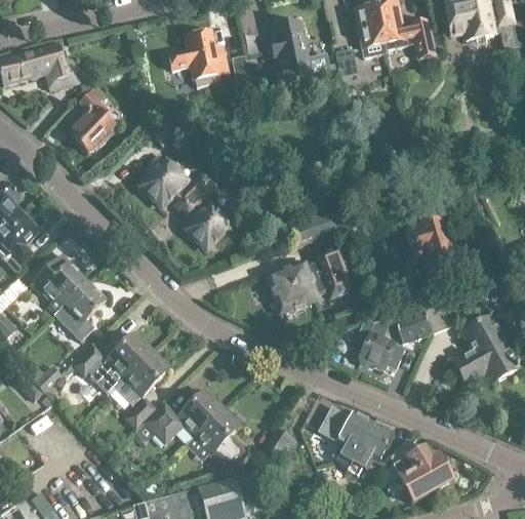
[(397,0),(374,5),(382,43),(385,43),(385,45),(412,39),(415,54),(432,50),(426,20),(410,23),(410,24),(402,26),(397,0)]
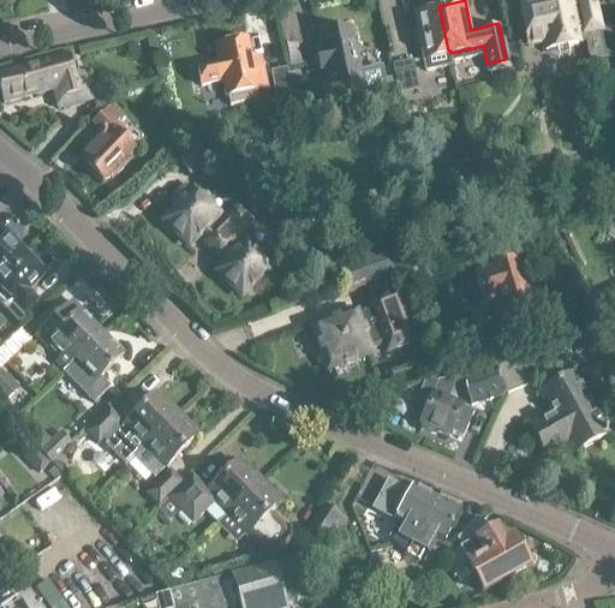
[(584,35),(589,58),(605,55),(592,0),(519,0),(529,41),(543,39),(545,47),(578,40),(577,37),(584,35)]
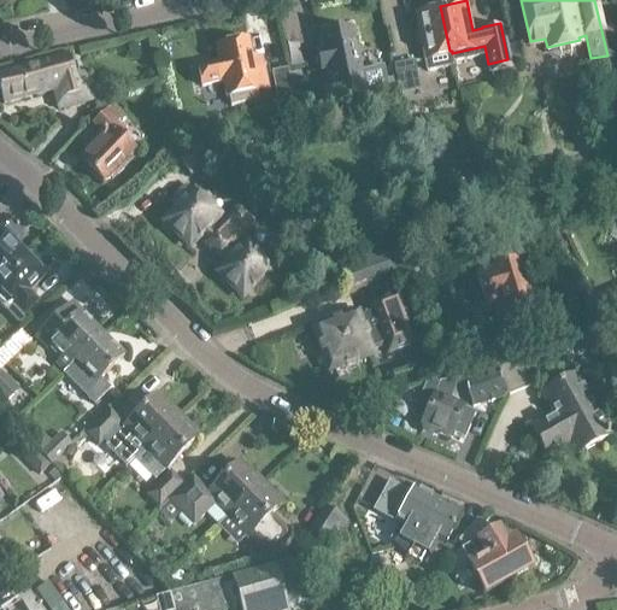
[(450,51),(440,6),(415,11),(427,68),(454,62),(452,51),(450,51)]
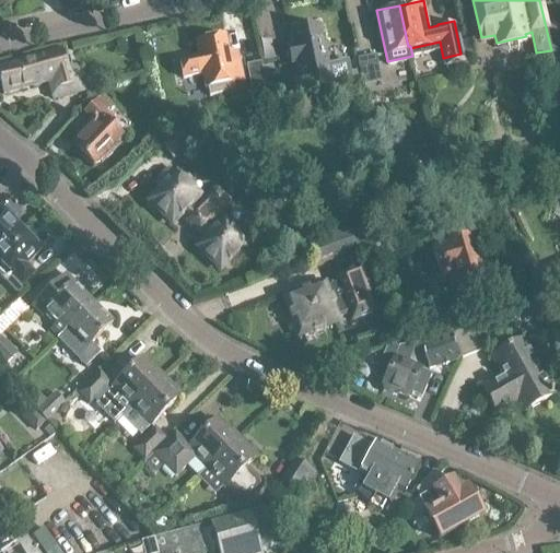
[(288,43),(292,61),(296,60),(303,90),(352,79),(348,56),(327,60),(319,22),(290,28),(292,42),(288,43)]
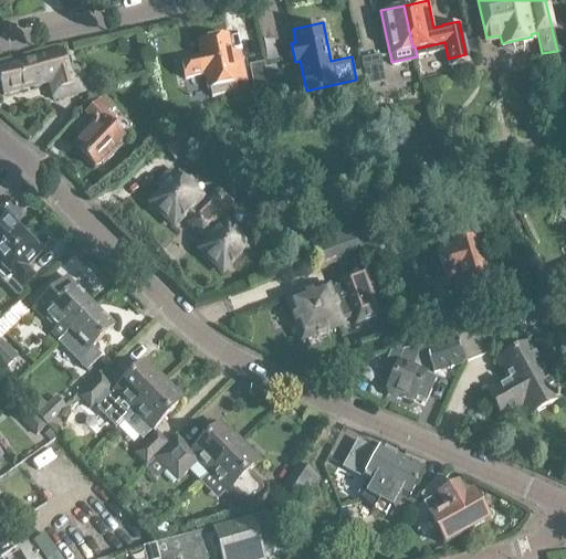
[(238,88),(236,81),(247,78),(240,46),(231,49),(228,32),(197,39),(200,53),(181,56),(185,76),(203,72),(207,85),(210,85),(211,93),(238,88)]
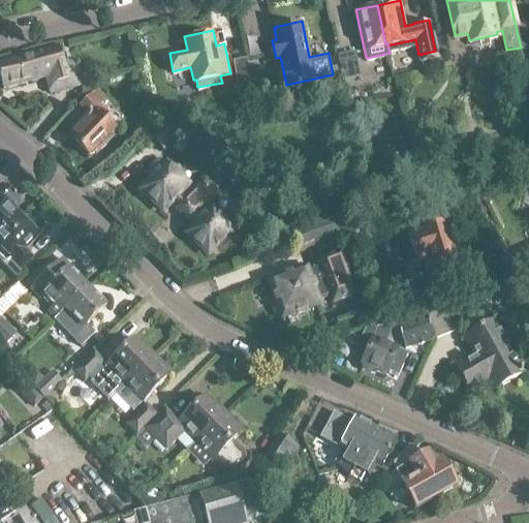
[(435,35),(438,47),(448,44),(445,33),(435,35)]
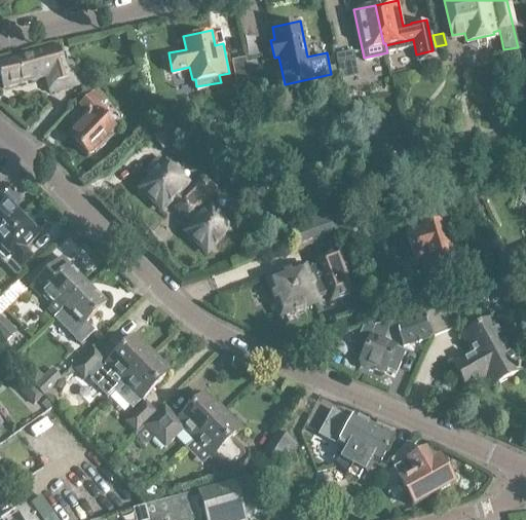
[(0,71),(3,84),(45,73),(49,89),(78,81),(72,59),(63,61),(58,44),(0,59),(0,71)]
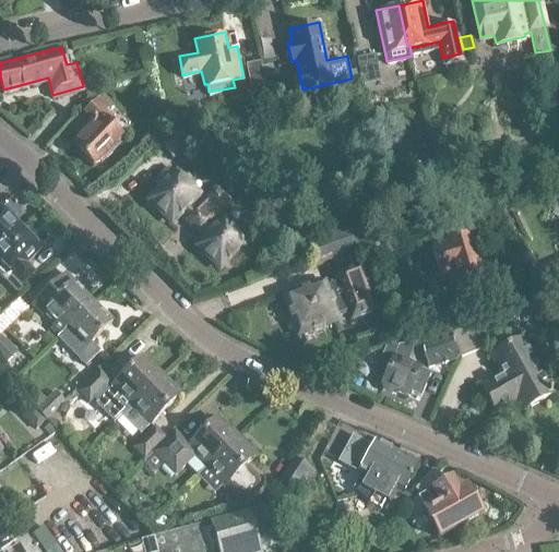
[(375,50),(356,55),(359,68),(378,64),(375,50)]
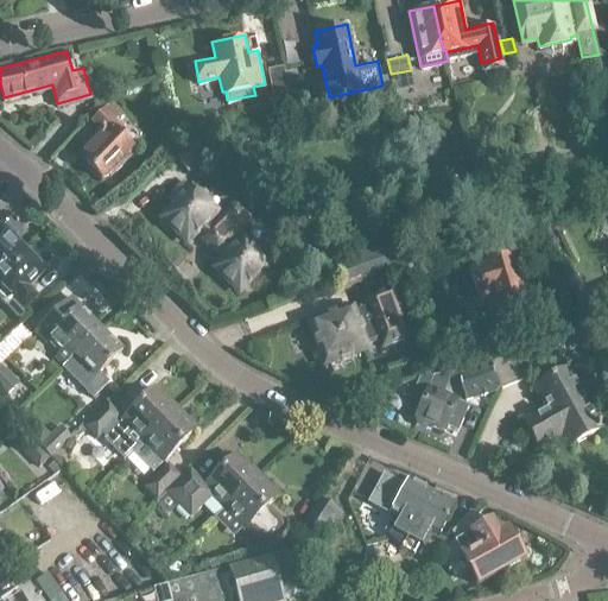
[(304,102),(302,89),(289,92),(283,63),(267,67),(274,97),(280,96),(283,107),(304,102)]
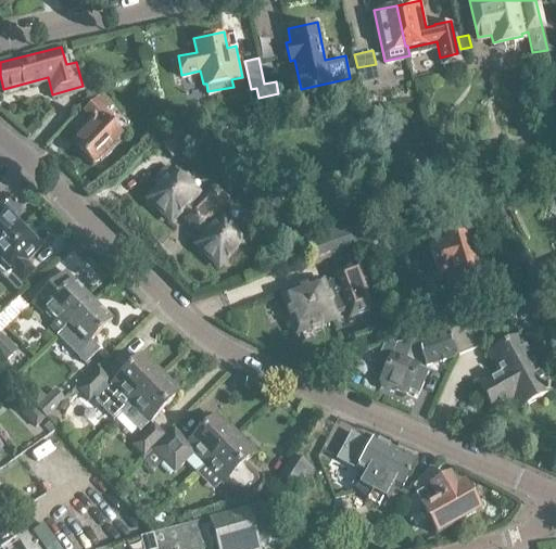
[(93,117),(72,140),(92,161),(119,132),(108,120),(113,114),(104,106),(111,100),(101,89),(84,106),(93,117)]
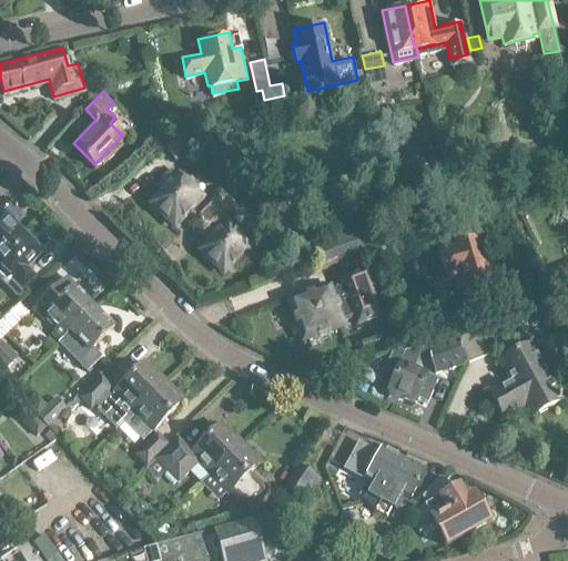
[(199,133),(185,121),(163,145),(176,157),(199,133)]
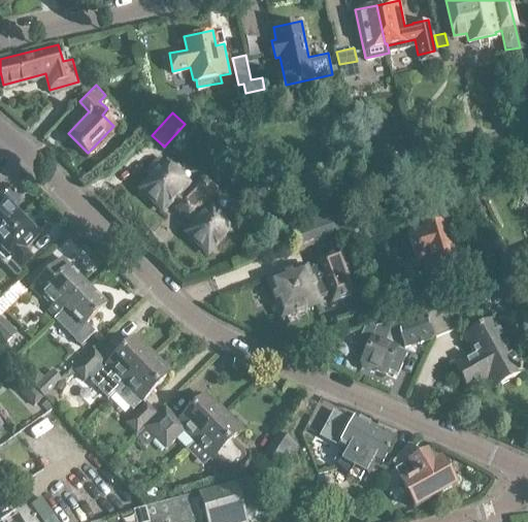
[(171,197),(184,208),(211,177),(206,173),(200,172),(189,184),(165,161),(164,162),(161,158),(157,158),(150,165),(151,169),(154,172),(140,186),(162,206),(171,197)]
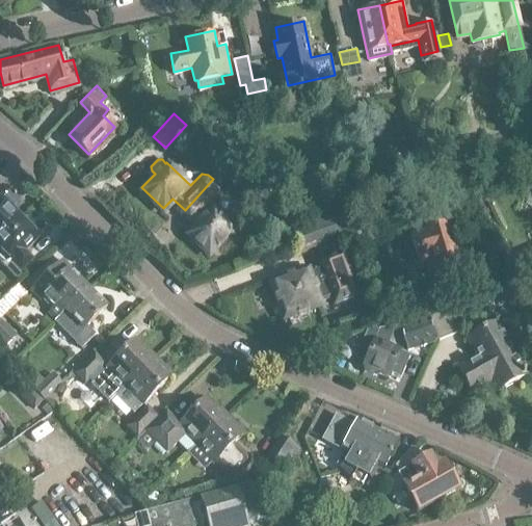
[(219,186),(213,179),(185,210),(197,221),(188,232),(209,252),(233,227),(212,207),(203,216),(198,212),(208,203),(209,204),(220,192),(219,186)]
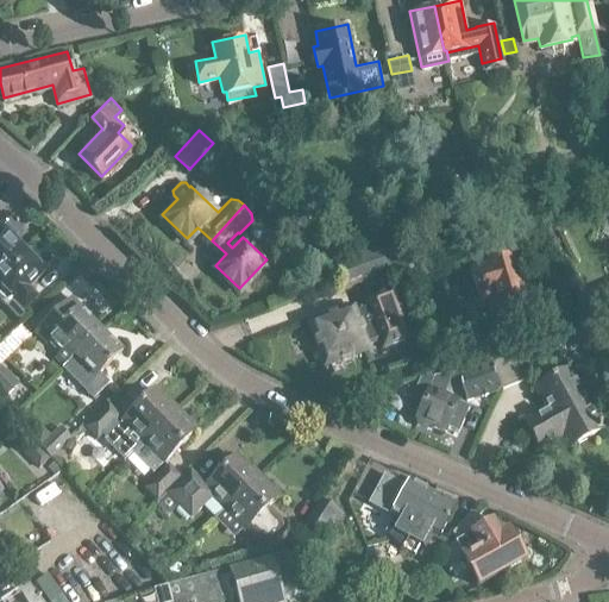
[(0,268),(23,246),(2,226),(1,227),(0,225),(0,268)]
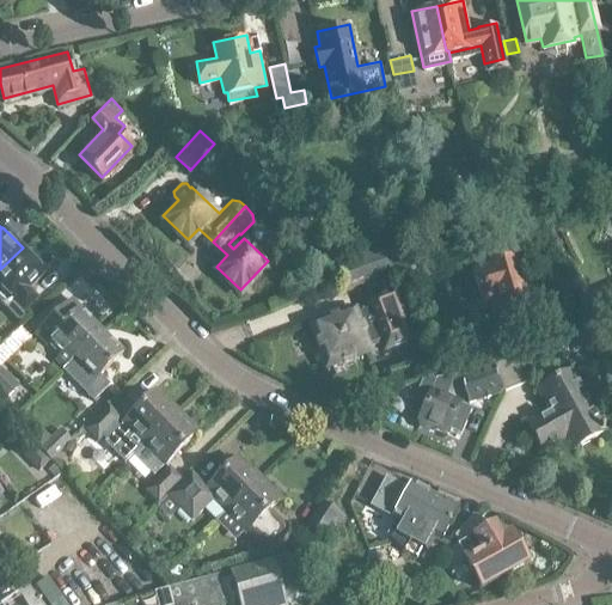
[(384,240),(373,245),(380,268),(392,263),(391,261),(384,240)]
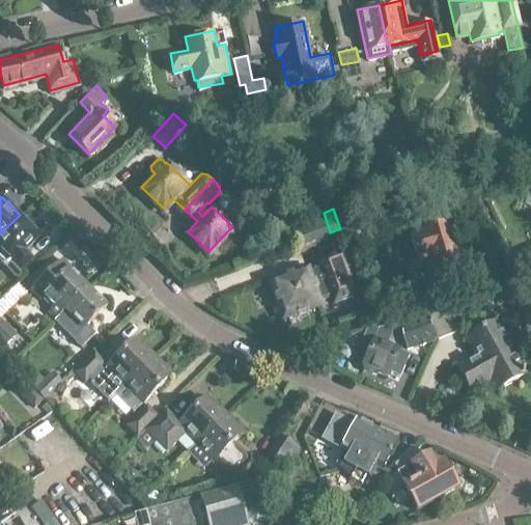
[(37,233),(20,215),(0,233),(0,257),(4,261),(9,261),(11,259),(20,267),(31,255),(24,247),(37,233)]
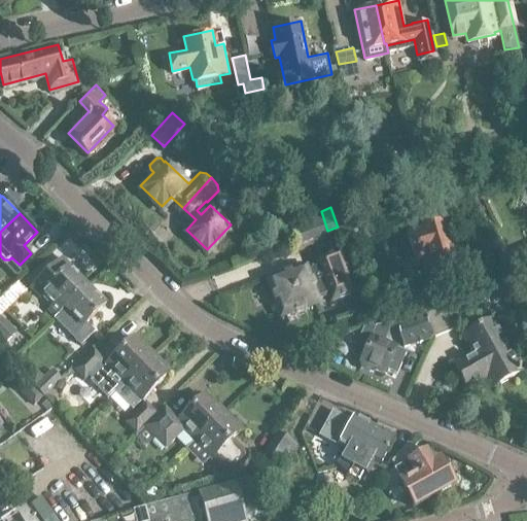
[(443,219),(407,230),(415,255),(422,253),(427,271),(443,266),(450,290),(480,281),(472,256),(461,259),(455,240),(450,241),(443,219)]
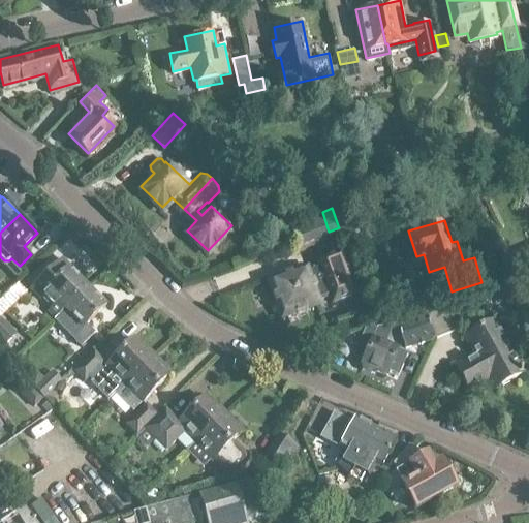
[(269,277),(281,311),(329,295),(331,301),(361,290),(343,244),(314,254),(317,264),(307,268),(306,264),(269,277)]
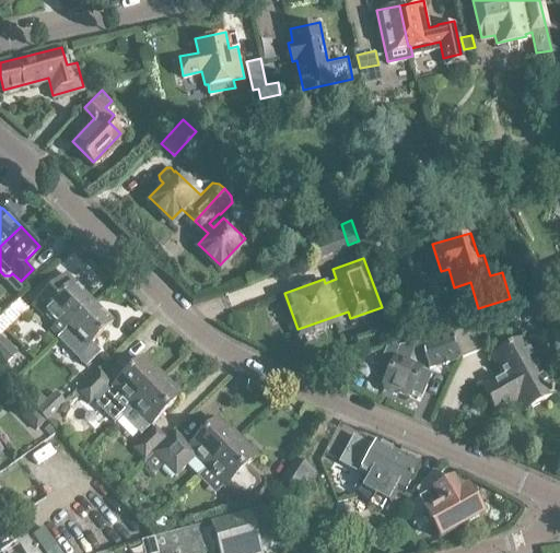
[(54,324),(61,331),(69,324),(94,298),(88,292),(85,293),(84,289),(79,284),(76,283),(73,281),(72,282),(63,273),(35,302),(44,312),(50,305),(62,316),(54,324)]
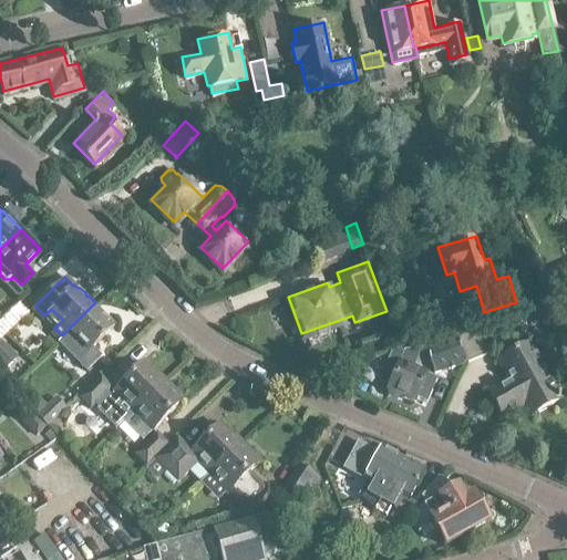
[(102,310),(95,302),(70,328),(89,348),(112,324),(100,312),(102,310)]
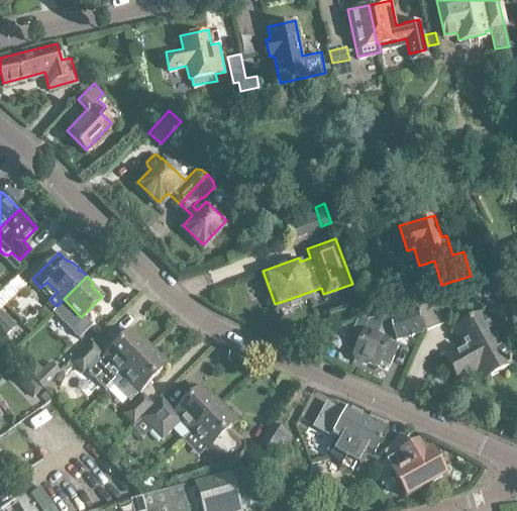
[(362,301),(367,314),(403,298),(398,286),(362,301)]
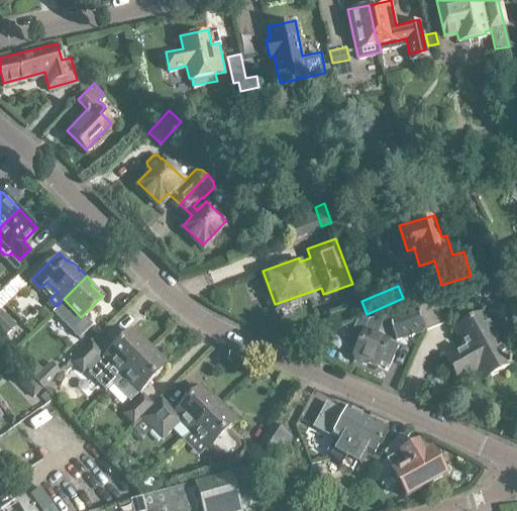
[(447,292),(423,302),(417,304),(425,326),(426,327),(446,319),(443,311),(453,307),(447,292)]
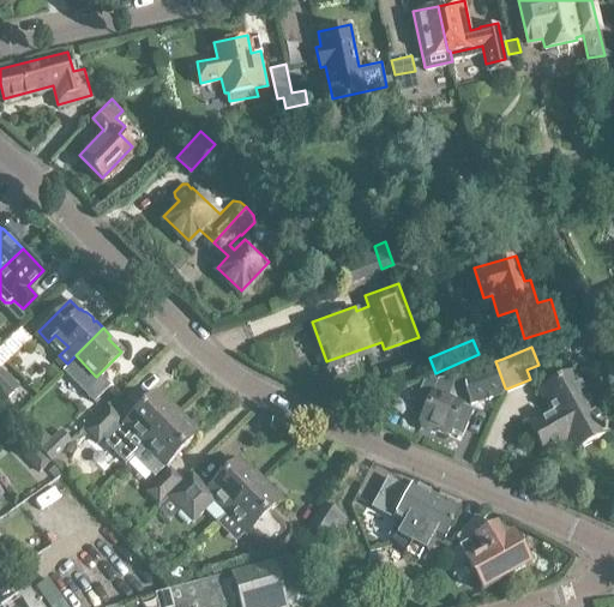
[(475,368),(463,373),(471,401),(501,391),(501,389),(505,388),(495,361),(503,359),(500,352),(473,360),(475,368)]
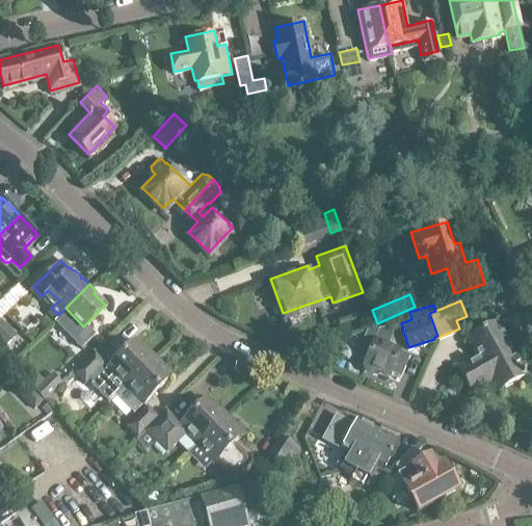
[(0,347),(18,332),(1,314),(0,313),(0,347)]
